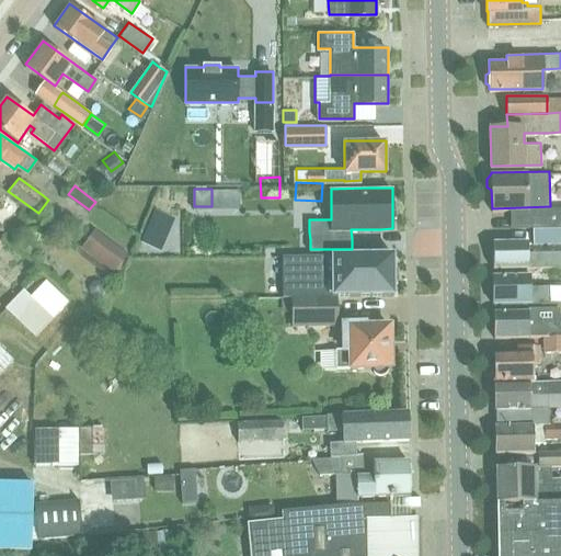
[(94,224),(81,244),(114,268),(128,249),(94,224)]
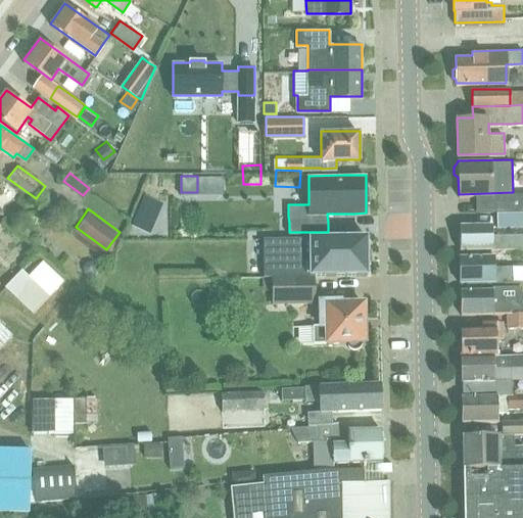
[(522,208),(496,209),(497,225),(522,224),(522,208)]
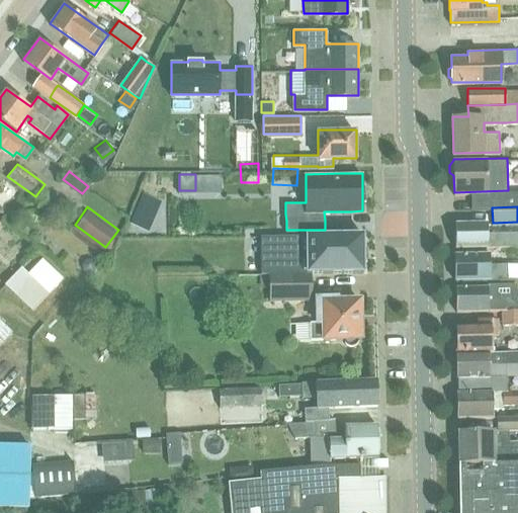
[(489,220),(454,220),(454,246),(517,244),(517,230),(489,231),(489,220)]
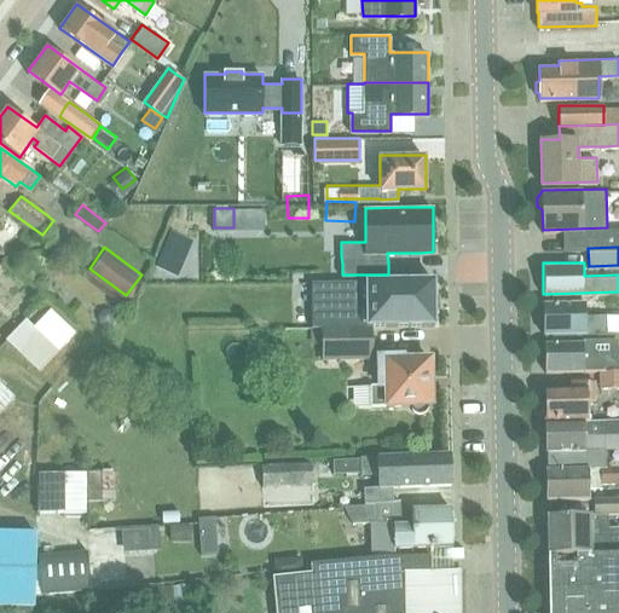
[(288,325),(284,325),(284,333),(311,333),(311,340),(323,340),(323,356),(374,354),(372,324),(406,323),(435,323),(435,306),(439,306),(439,301),(439,295),(434,295),(434,278),(392,279),(312,279),(312,306),(312,325),(288,325)]
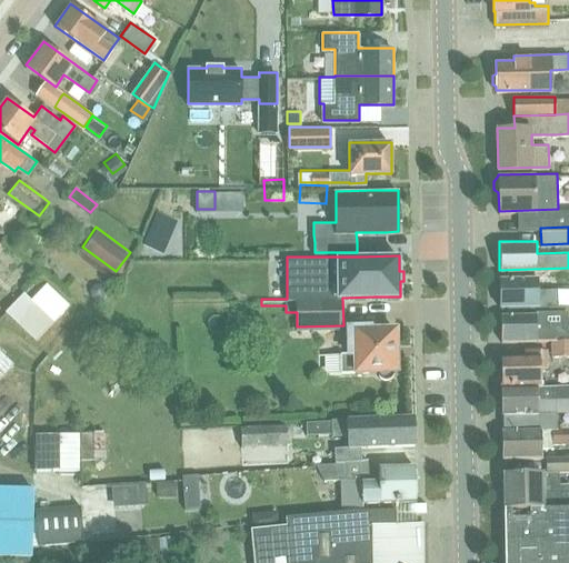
[(538,275),(500,277),(500,305),(501,305),(536,304),(549,304),(555,304),(568,303),(568,287),(538,288),(538,275)]
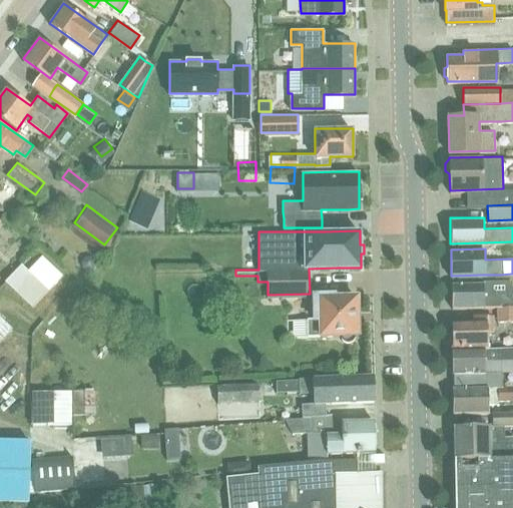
[(28,268),(21,262),(3,281),(32,306),(48,288),(62,273),(42,254),(28,268)]
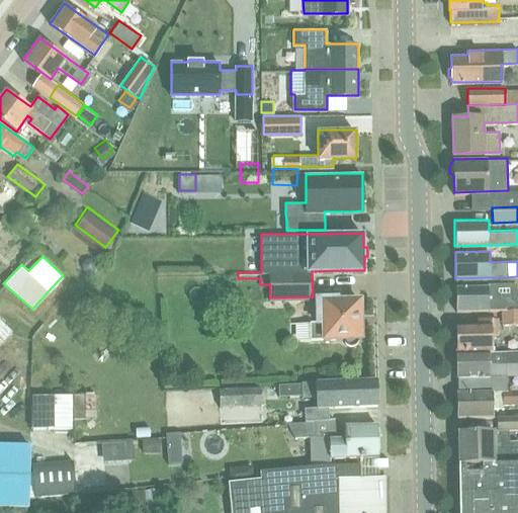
[(84,266),(88,270),(93,269),(96,265),(96,260),(92,257),(87,258),(83,261),(84,266)]
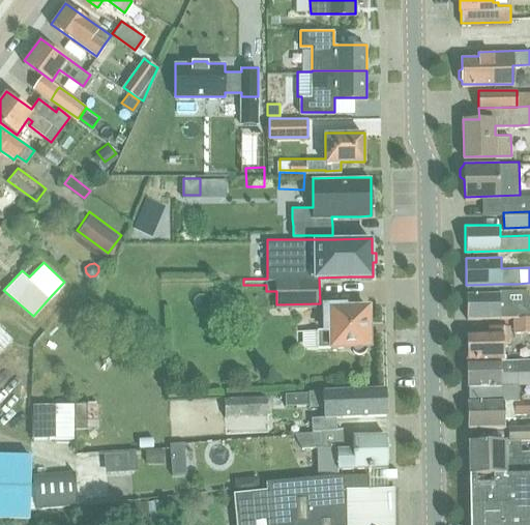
[(500,291),(467,292),(467,316),(514,316),(529,315),(529,302),(528,302),(528,289),(500,289),(500,291)]
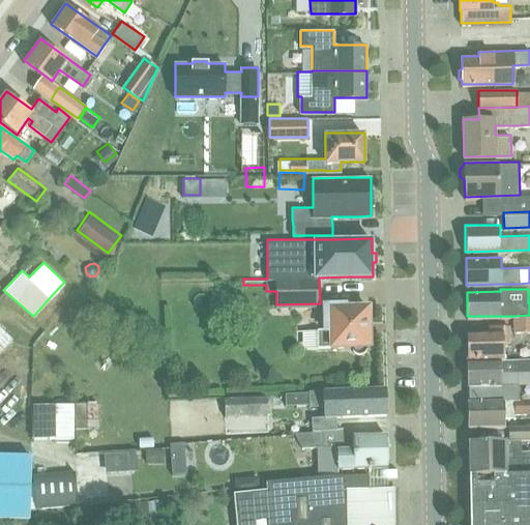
[(367,319),(367,307),(346,305),(346,303),(324,303),(325,328),(318,328),(319,346),(370,346),(370,319),(367,319)]
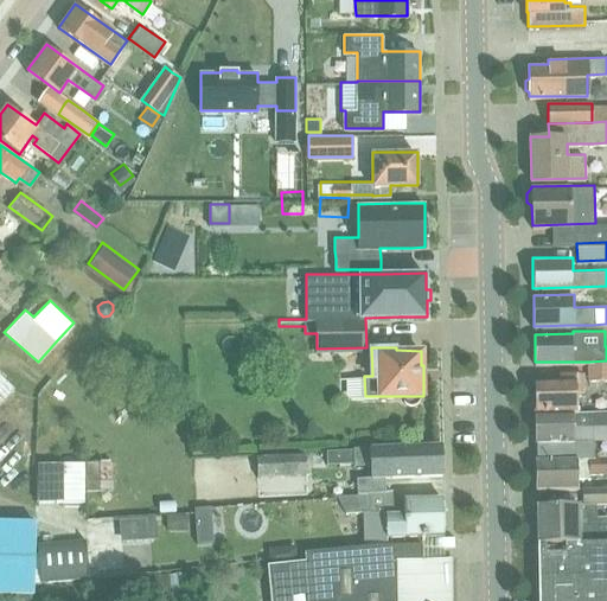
[(606,360),(589,362),(589,378),(606,377),(606,360)]
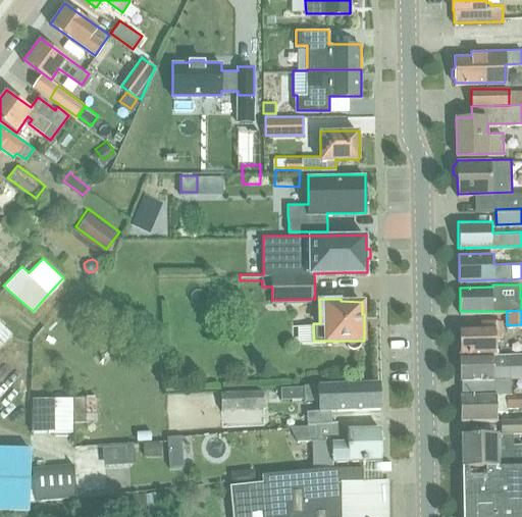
[(461,354),(497,353),(496,335),(501,334),(501,319),(482,319),(482,324),(460,325),(461,338),(458,341),(457,341),(458,348),(461,351),(461,354)]
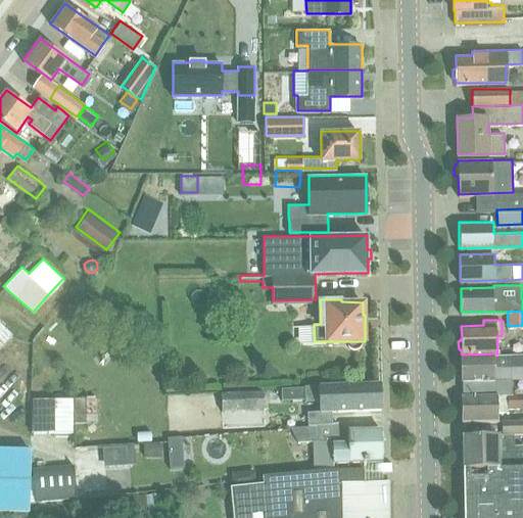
[(312,321),(286,321),(286,340),(311,340),(312,321)]
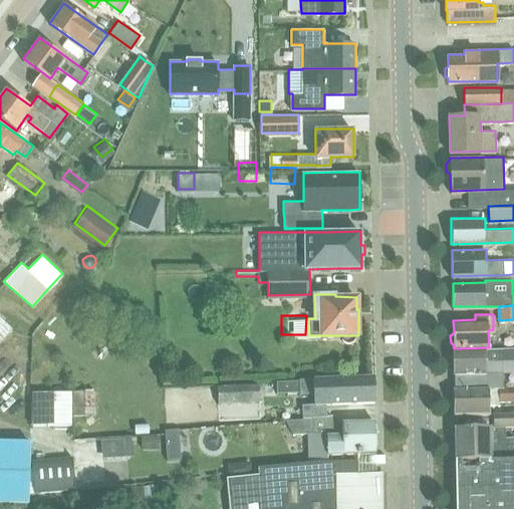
[(0,338),(10,327),(0,317),(0,338)]
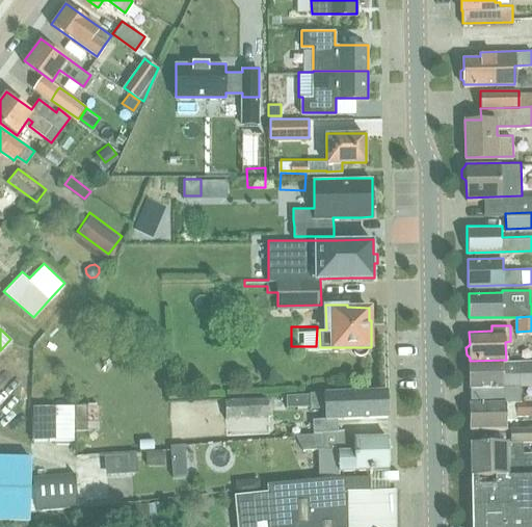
[(531,359),(506,360),(470,361),(471,401),(520,400),(520,385),(504,385),(504,372),(531,371),(531,359)]
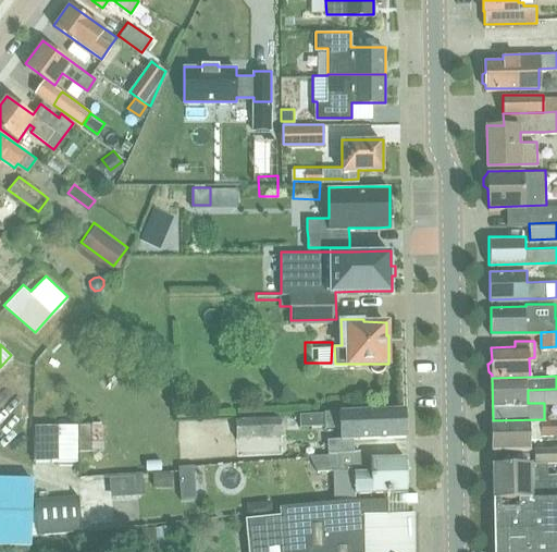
[(406,408),(325,409),(326,424),(335,424),(336,437),(329,438),(329,451),(350,450),(357,450),(357,436),(359,436),(406,434),(406,408)]
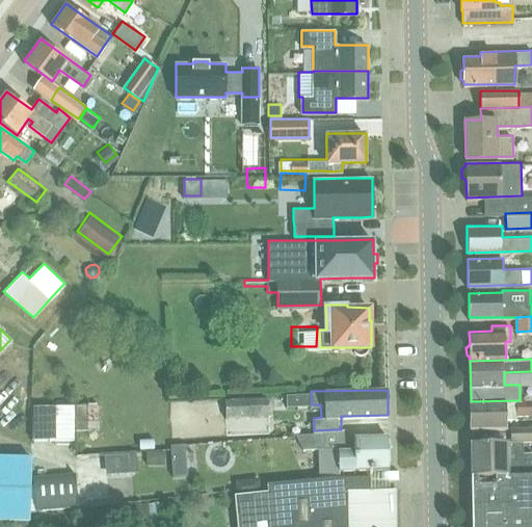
[(296,401),(296,392),(287,393),(287,402),(296,401)]
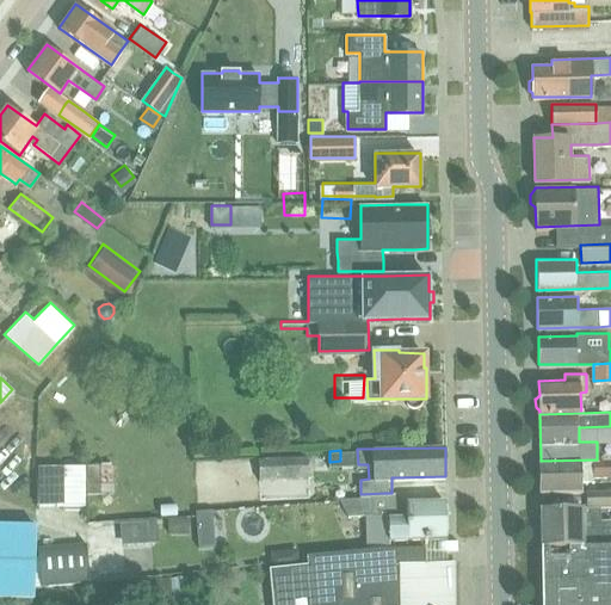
[(258,460),(260,477),(308,476),(308,457),(258,460)]
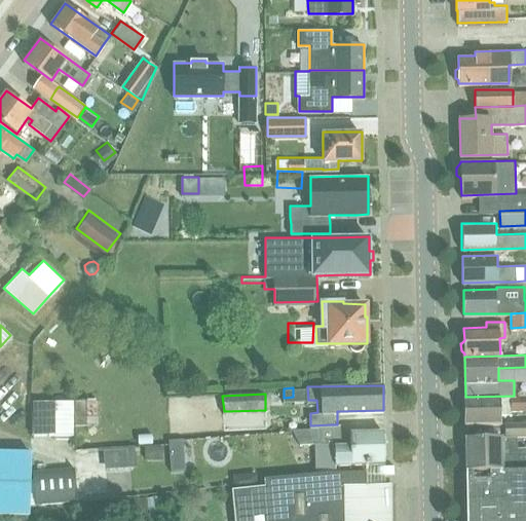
[(514,396),(465,397),(465,424),(500,423),(500,413),(511,413),(511,409),(525,408),(525,395),(514,396)]
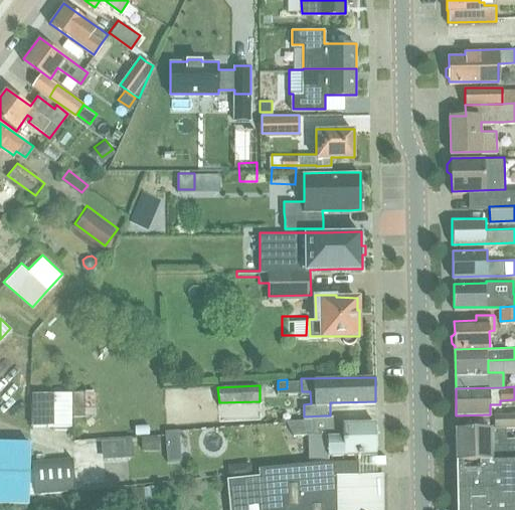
[(71,391),(30,392),(31,425),(71,423),(71,391)]
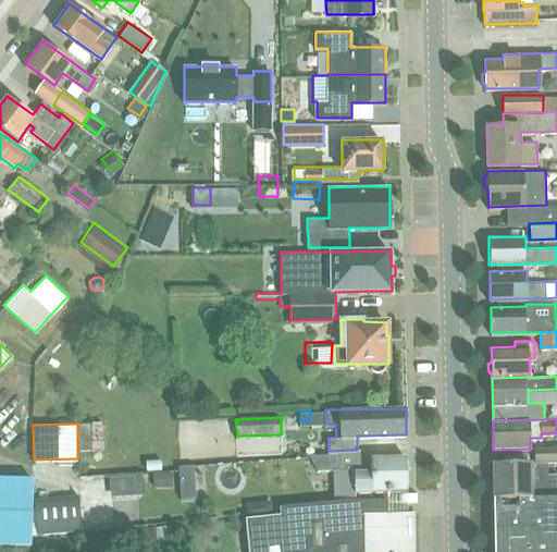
[(556,445),(532,446),(533,461),(556,460),(556,445)]
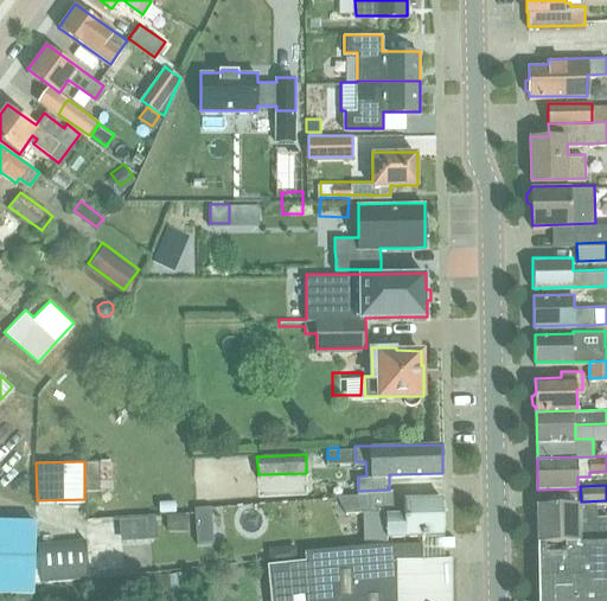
[(358,492),(338,493),(345,511),(347,511),(368,511),(369,544),(371,544),(387,544),(385,535),(443,534),(442,496),(403,497),(403,505),(394,505),(393,490),(389,490),(382,490),(358,491),(358,492)]
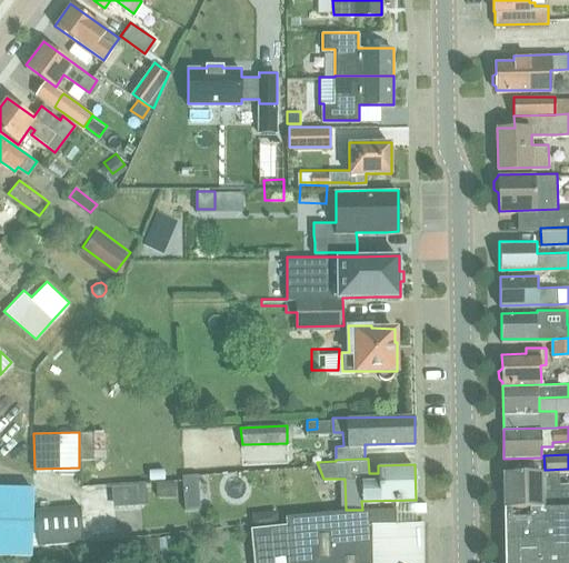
[(545,471),(503,472),(503,508),(568,505),(568,482),(558,482),(558,471),(545,471)]
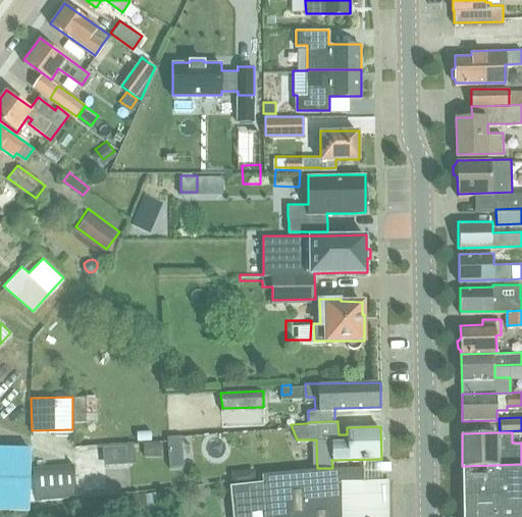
[(161,441),(144,442),(144,454),(161,454),(161,441)]
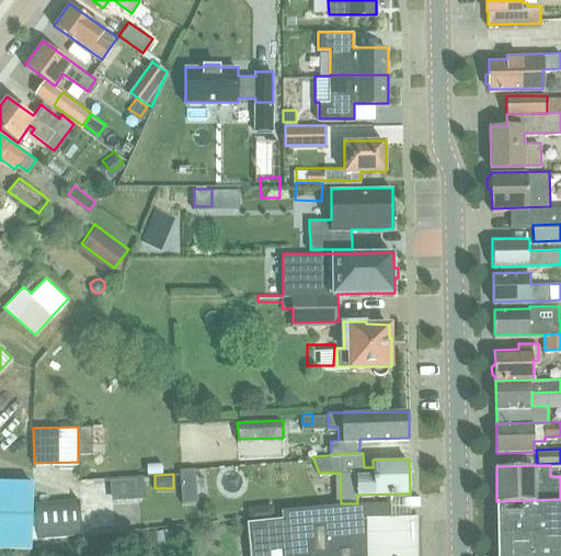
[(34,481),(0,480),(0,546),(31,547),(34,481)]
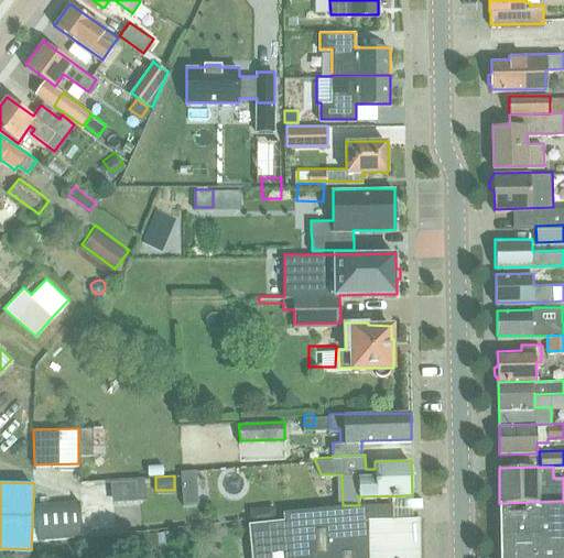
[(35,502),(39,538),(83,534),(79,499),(35,502)]
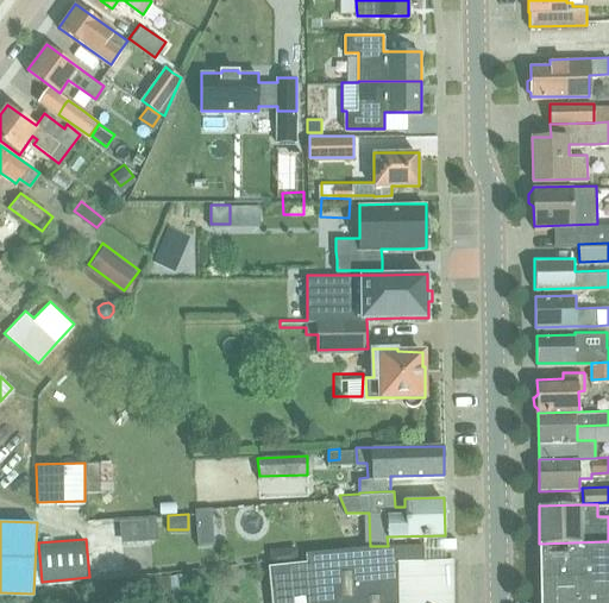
[(608,602),(608,541),(539,544),(540,602),(608,602)]
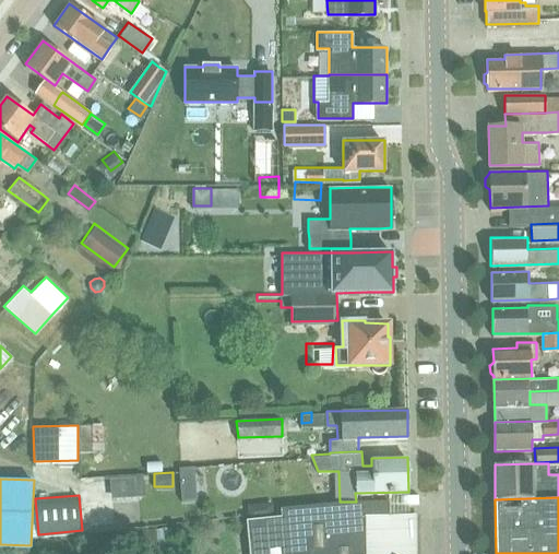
[(414,553),(414,514),(389,514),(388,501),(356,502),(342,502),(340,502),(333,502),(281,507),(281,516),(246,519),(248,540),(249,553),(414,553)]
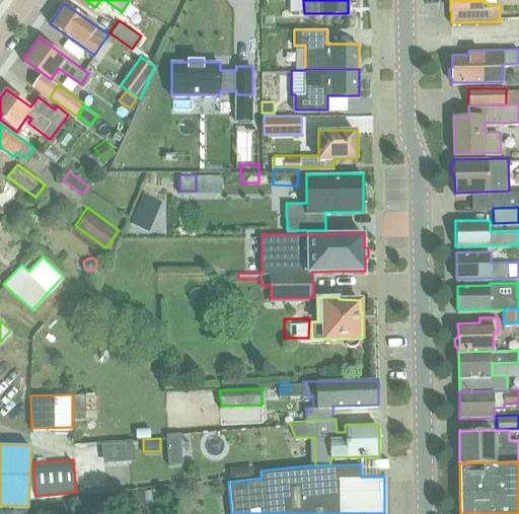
[(159,487),(144,489),(146,509),(161,507),(159,487)]
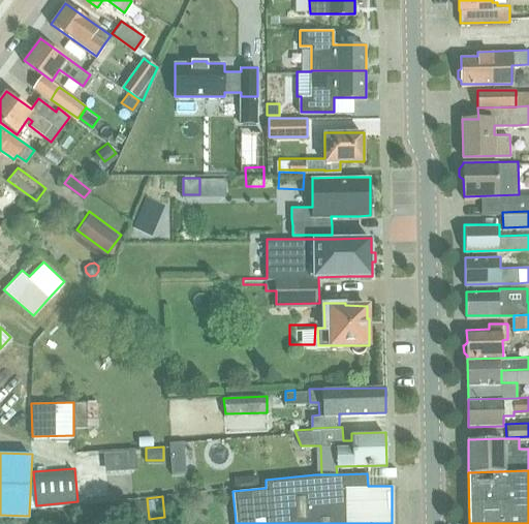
[(147,498),(130,499),(132,523),(136,523),(149,523),(149,519),(147,498)]
